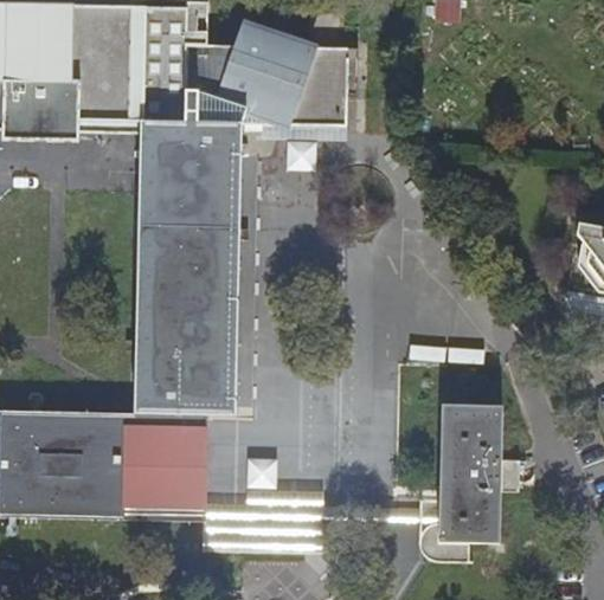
[(0,0),(0,329),(50,331),(63,19),(53,19),(53,0),(0,0)]
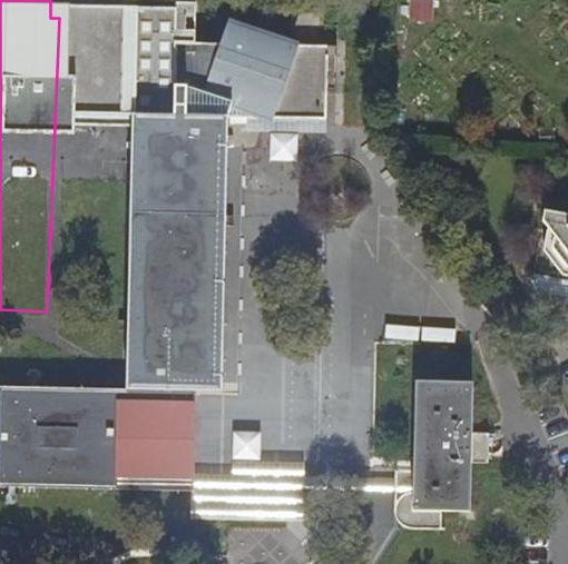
[(237,31),(252,32),(234,22),(222,42),(228,35),(232,33),(237,31)]
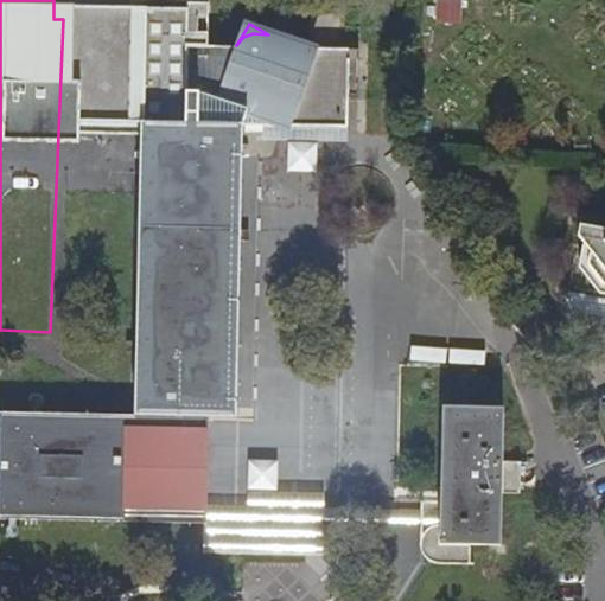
[(0,516),(202,523),(207,415),(233,416),(239,238),(240,223),(243,123),(348,128),(350,61),(313,59),(268,34),(253,33),(247,36),(243,37),(236,45),(188,44),(185,122),(142,120),(131,413),(0,408),(0,516)]
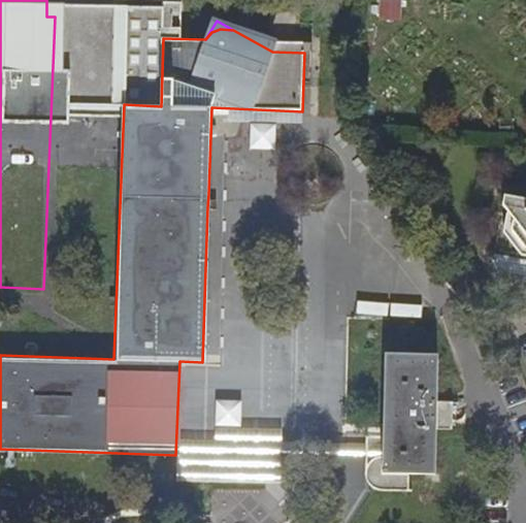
[(525,198),(505,195),(503,205),(515,219),(513,230),(525,246),(525,198)]
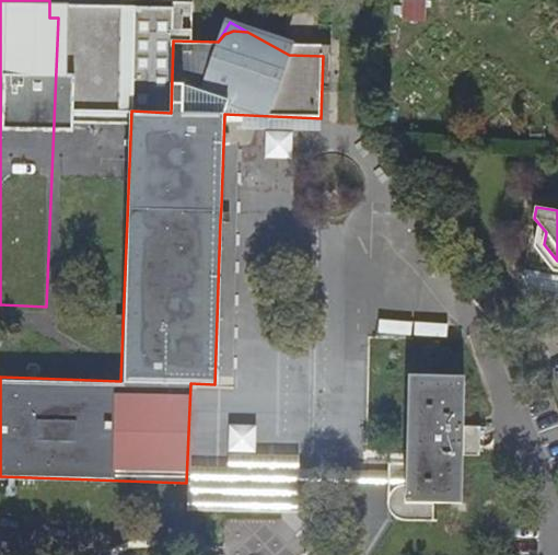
[(465,376),(407,373),(403,473),(402,483),(397,483),(392,486),(388,489),(386,493),(385,496),(384,501),(385,507),(387,509),(392,515),(395,517),(399,518),(431,519),(431,501),(460,503),(462,444),(478,444),(479,426),(463,425),(465,376)]
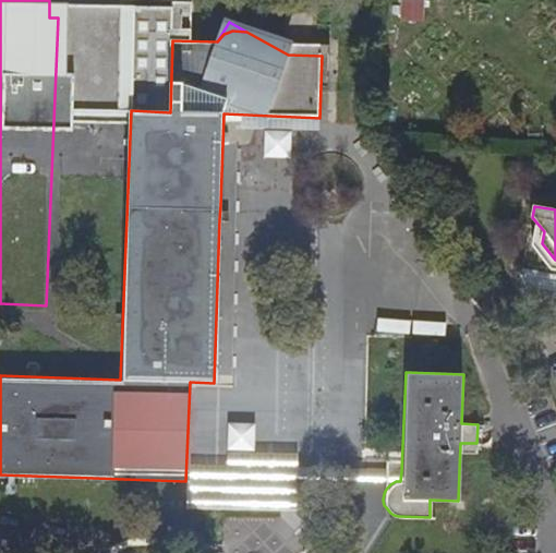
[(224,478),(221,505),(291,507),(293,480),(224,478)]
